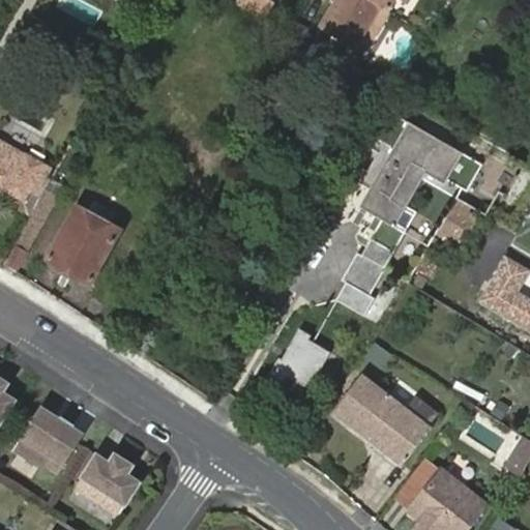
[(227,0),(242,9),(243,9),(263,22),(273,3),(267,0),(227,0)]
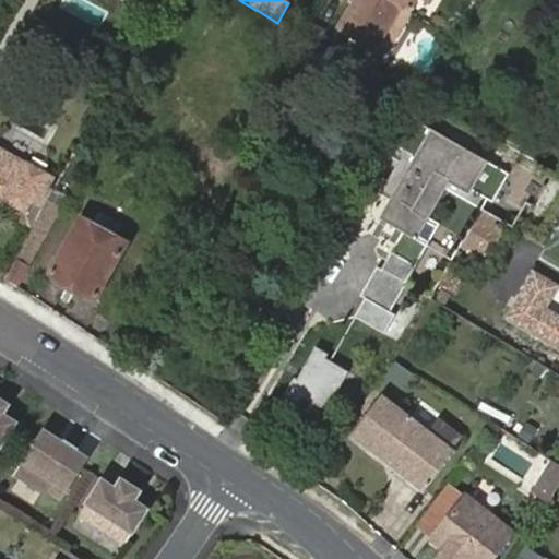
[(390,36),(405,10),(389,0),(356,0),(339,31),(375,52),(381,44),(390,36)]
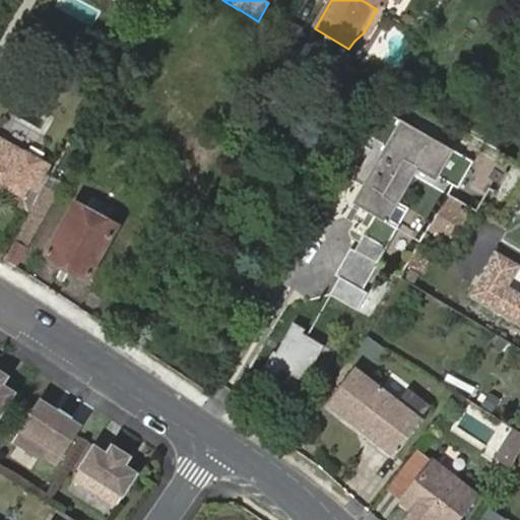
[(362,0),(377,9),(381,11),(387,0),(362,0)]
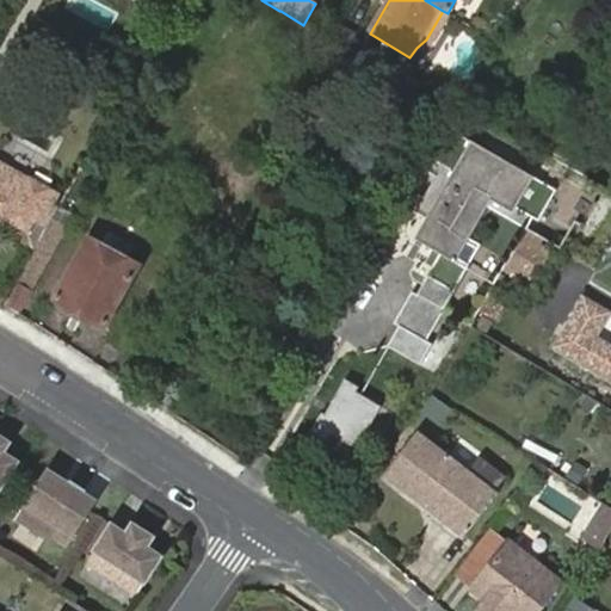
[(74,65),(86,41),(47,22),(32,45),(74,65)]
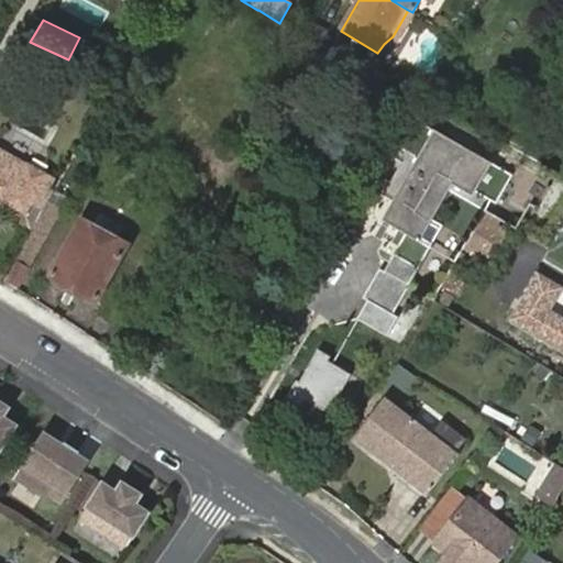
[(414,119),(373,189),(392,201),(401,207),(392,223),(409,234),(387,272),(411,286),(445,227),(435,220),(452,192),(485,211),(490,202),(507,174),(414,119)]
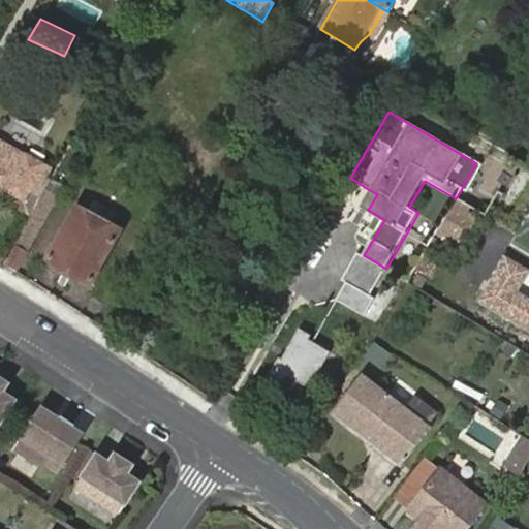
[(41,196),(52,179),(49,177),(53,167),(0,137),(0,188),(23,201),(30,190),(41,196)]
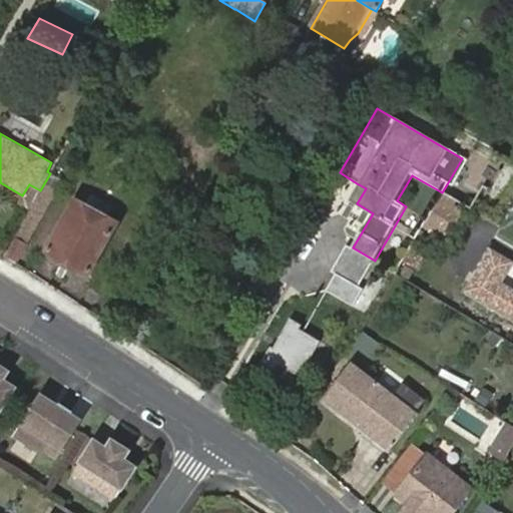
[(465,160),(462,158),(447,184),(450,186),(465,160)]
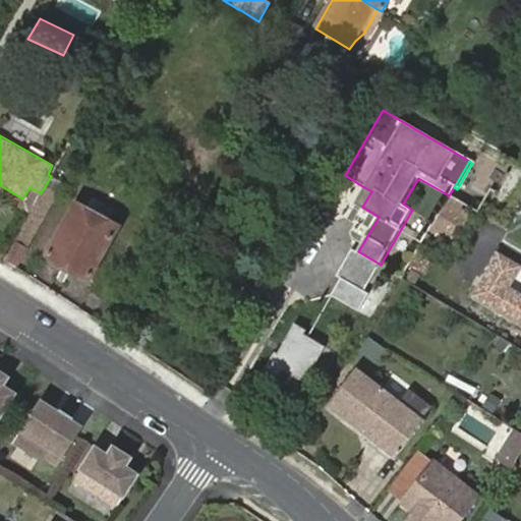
[(57,192),(62,183),(51,176),(41,193),(32,210),(14,239),(3,257),(16,267),(58,192),(57,192)]
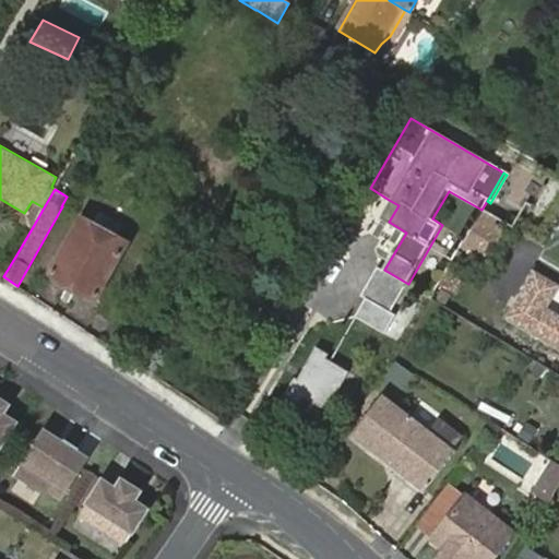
[(399,205),(389,200),(379,216),(389,222),(399,205)]
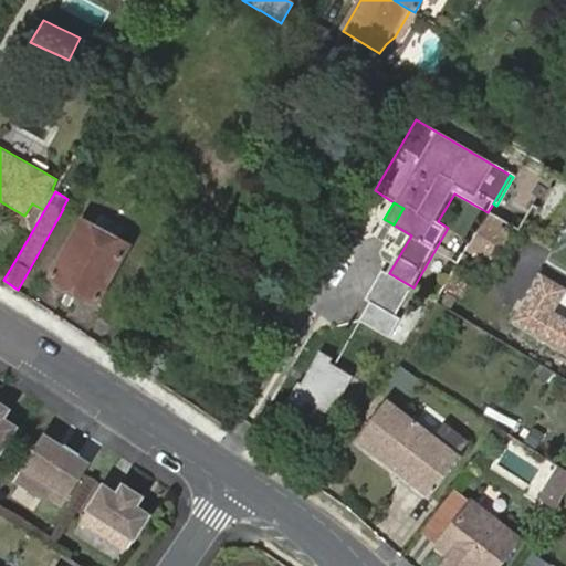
[(34,228),(44,210),(32,203),(24,216),(22,221),(34,228)]
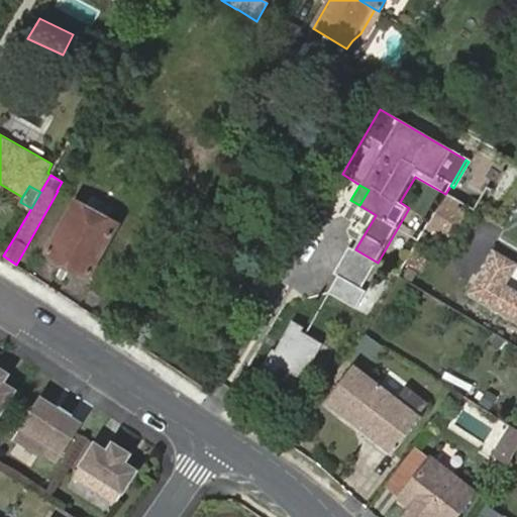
[(428,224),(450,237),(464,214),(453,207),(457,201),(445,194),(428,224)]
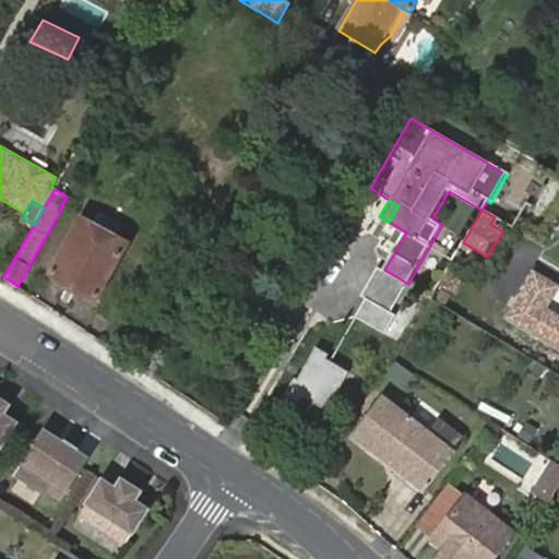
[(78,287),(96,297),(127,242),(116,237),(93,224),(82,217),(51,272),(70,283),(78,287)]
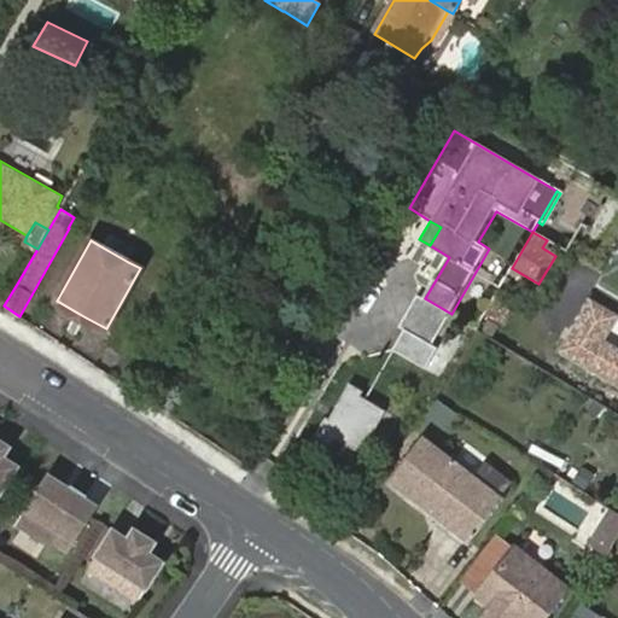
[(512,268),(506,278),(532,295),(538,284),(512,268)]
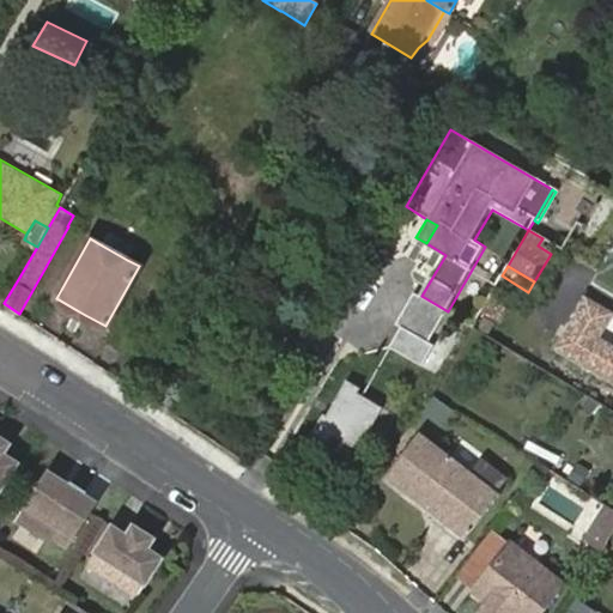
[(422,296),(413,291),(394,325),(399,327),(387,349),(422,369),(436,345),(430,341),(448,311),(422,296)]
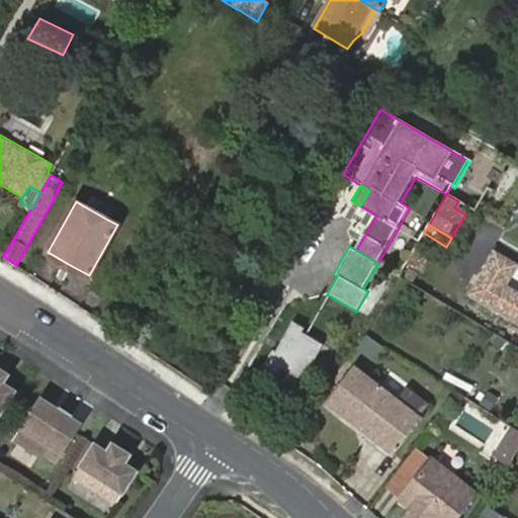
[(517,291),(506,285),(517,265),(495,251),(469,294),(517,324),(517,291)]
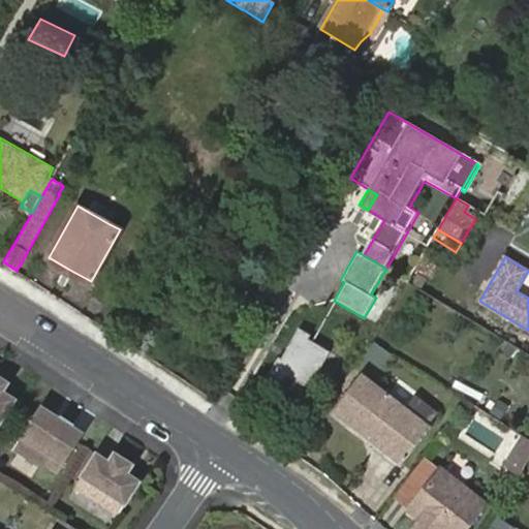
[(309,336),(299,330),(281,360),(277,358),(268,374),(283,383),(286,378),(310,392),(333,352),(308,338),(309,336)]
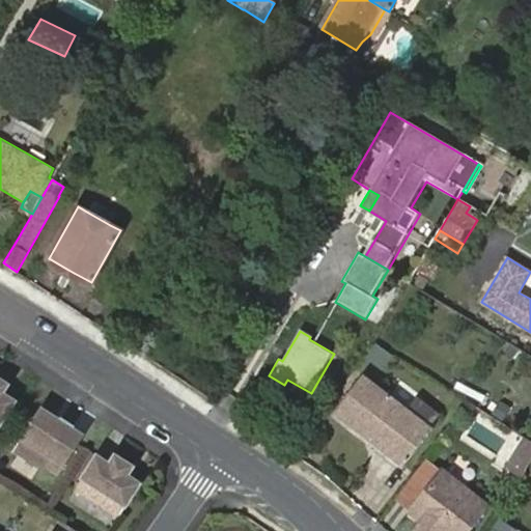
[(363,373),(333,412),(402,466),(432,427),(429,424),(438,414),(419,399),(415,403),(399,392),(395,399),(363,373)]
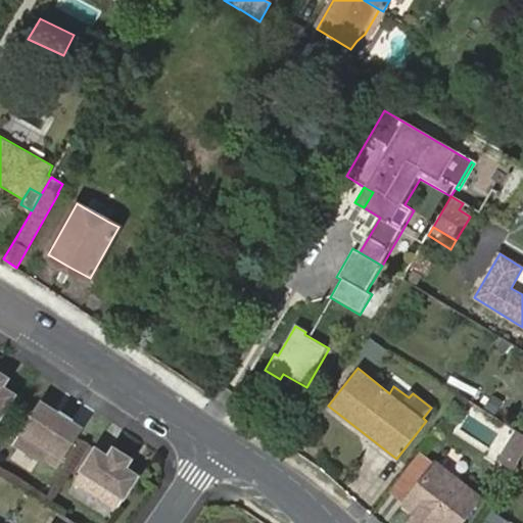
[(0,420),(16,395),(4,387),(9,379),(0,373),(0,420)]
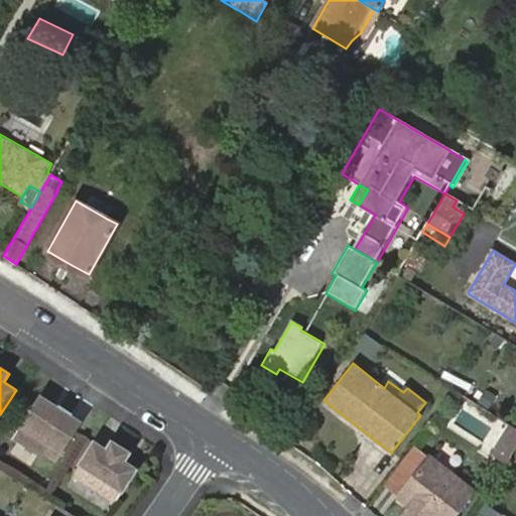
[(50,411),(54,406),(40,397),(14,436),(45,457),(47,453),(59,461),(79,429),(68,422),(71,416),(72,415),(60,408),(59,409),(56,414),(50,411)]
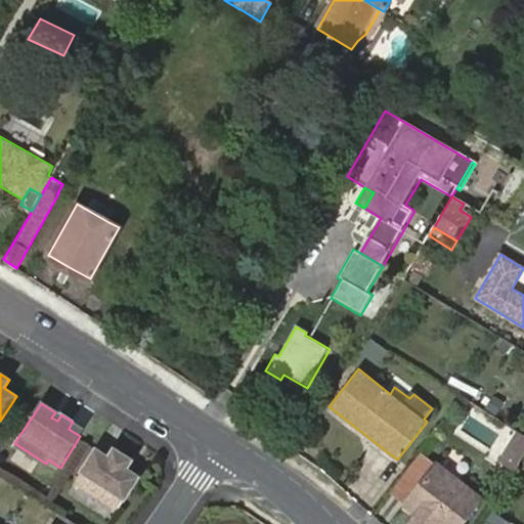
[(60,416),(55,412),(51,418),(57,421),(60,416)]
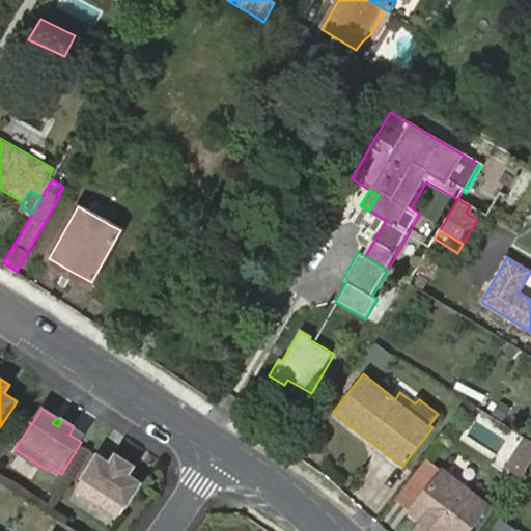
[(70,435),(81,442),(85,436),(73,428),(70,435)]
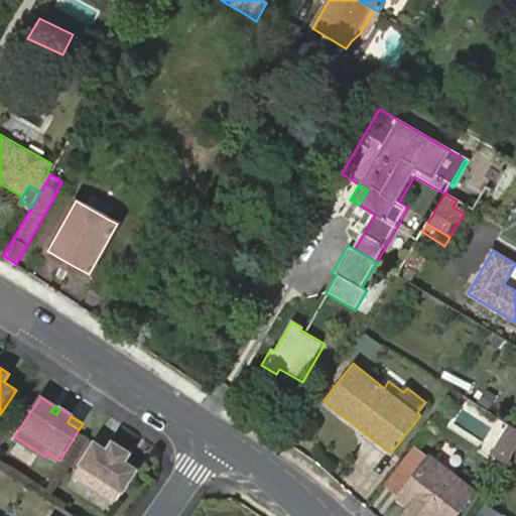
[(87,482),(117,501),(137,470),(125,462),(131,454),(113,441),(108,449),(95,442),(76,473),(88,481),(87,482)]
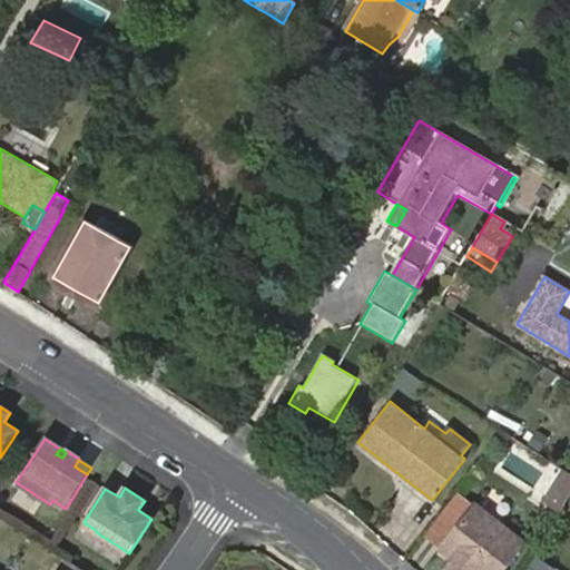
[(458,492),(423,537),(441,550),(475,505),(458,492)]
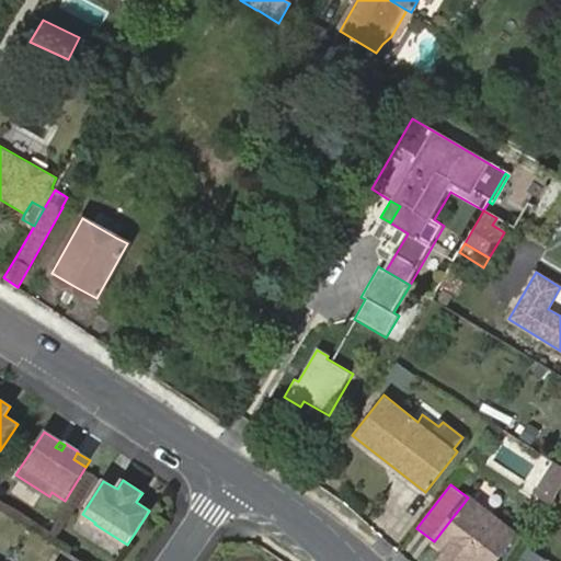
[(468,497),(434,541),(459,560),(493,560),(515,534),(468,497)]
